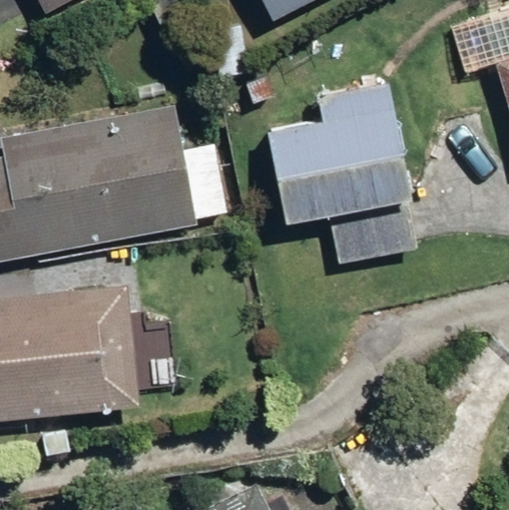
[(39,0),(47,14),(72,0),(39,0)]
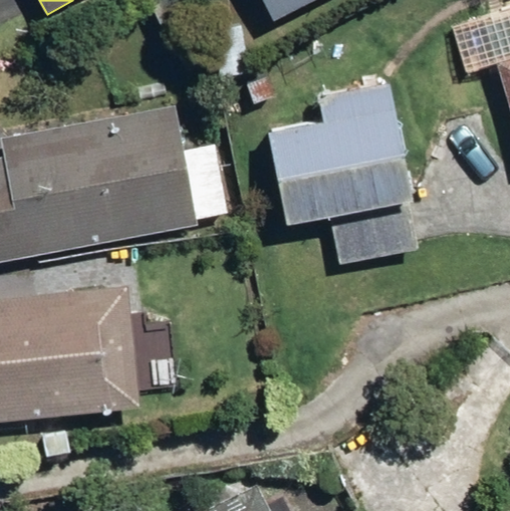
[(263,0),(274,19),(310,0),(263,0)]
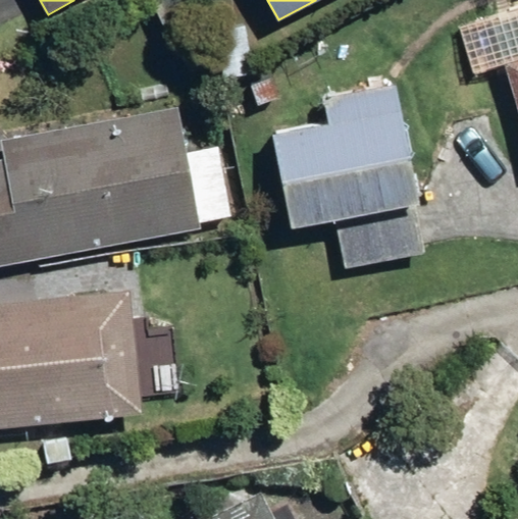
[(517,57),(504,62),(517,109),(517,57)]
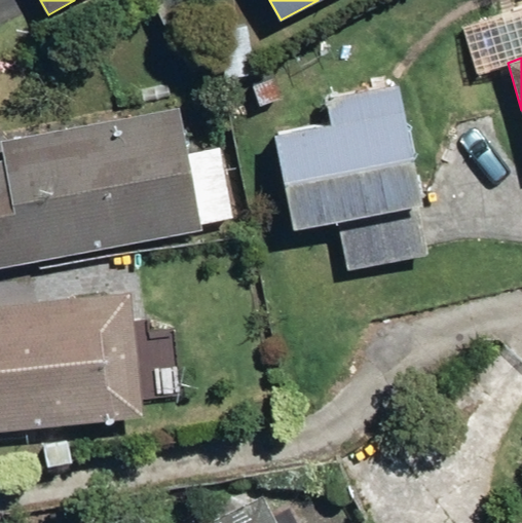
[(330,125),(273,136),(291,227),(338,218),(348,271),(430,256),(398,84),(325,98),(330,125)]
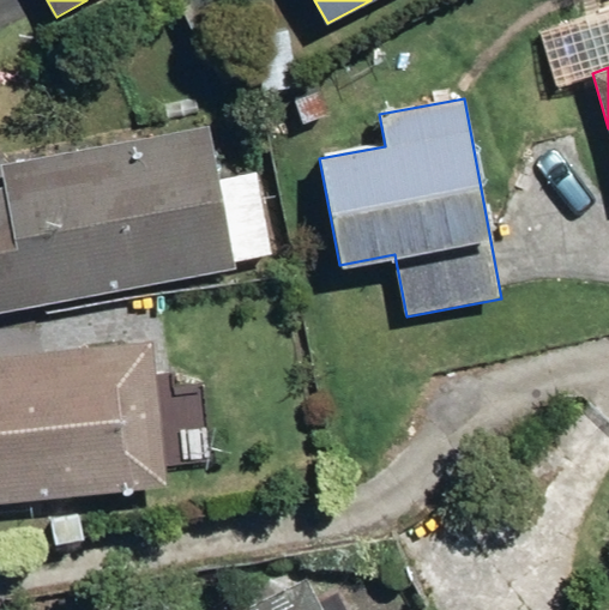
[(0,165),(4,188),(0,188),(0,313),(236,270),(235,263),(273,255),(258,174),(219,181),(210,126),(0,163),(0,165)]
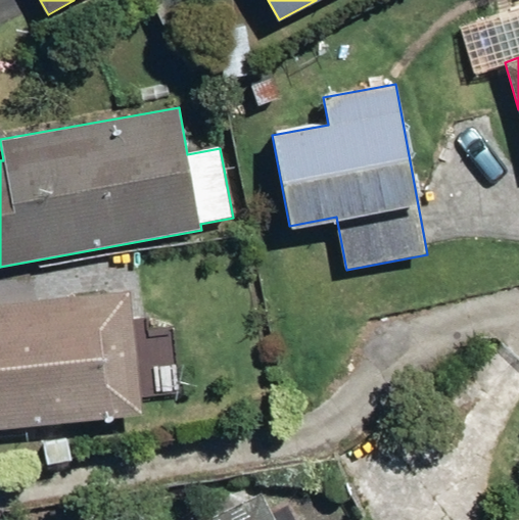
[(131,291),(0,304),(0,429),(143,415),(131,291)]
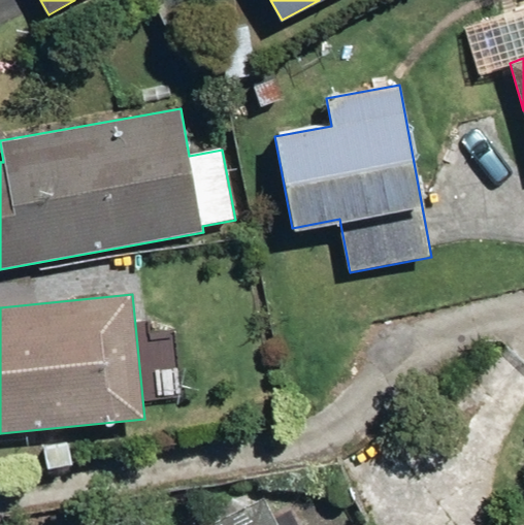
[(299,524),(293,512),(276,520),(264,496),(207,524),(299,524)]
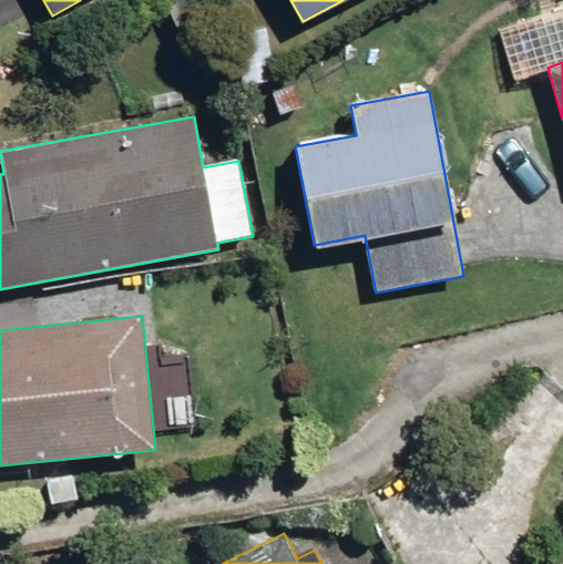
All buildings are outlined.
